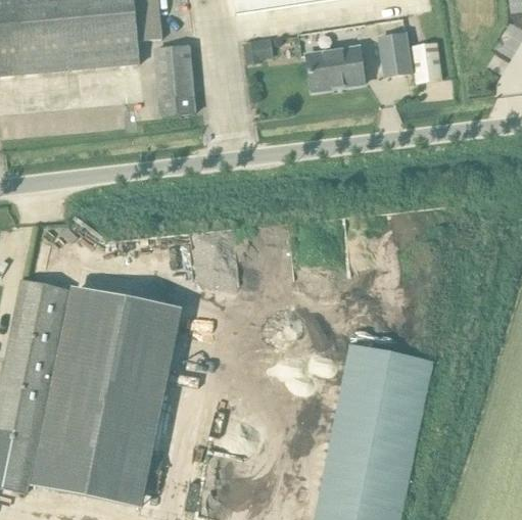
[(0,0),(0,76),(140,63),(138,40),(162,38),(158,0),(0,0)]
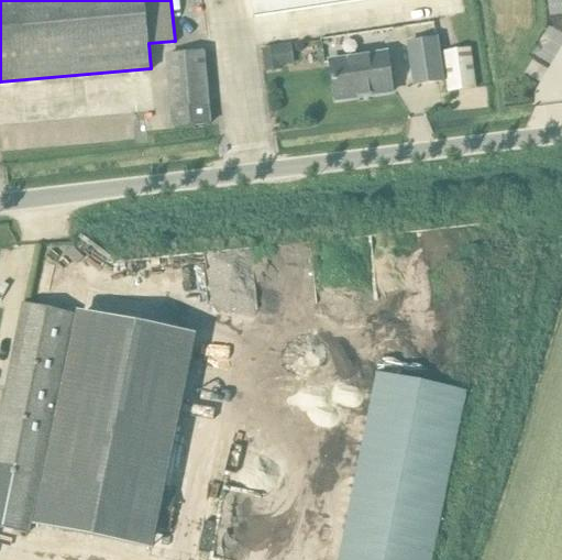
[(252,0),(254,14),(346,0),(252,0)]
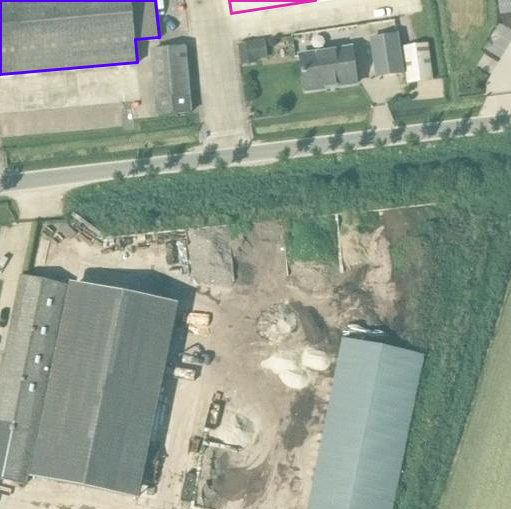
[(371,33),(399,30),(398,18),(370,21),(371,33)]
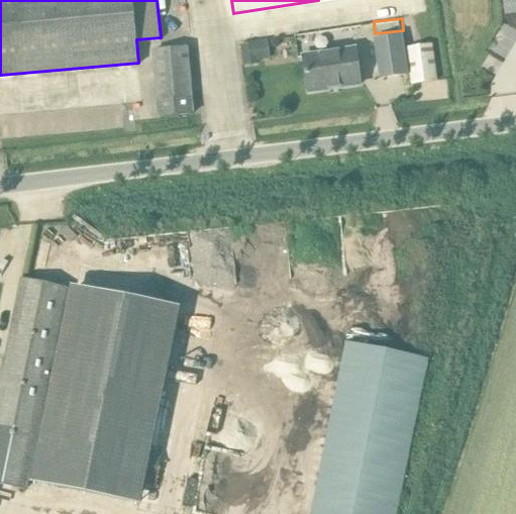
[(374,36),(381,77),(409,73),(403,31),(374,36)]
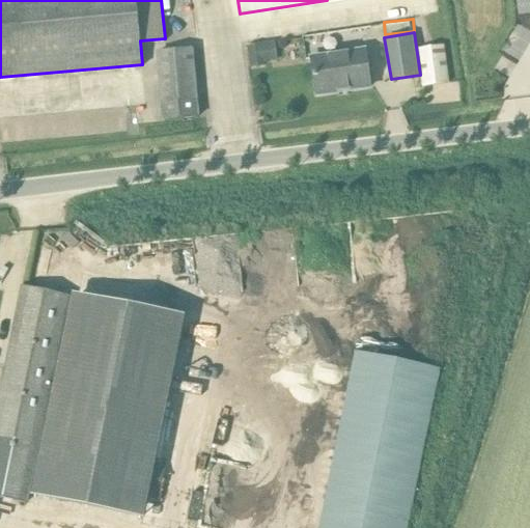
[(278,37),(250,42),(252,62),(280,58),(278,37)]
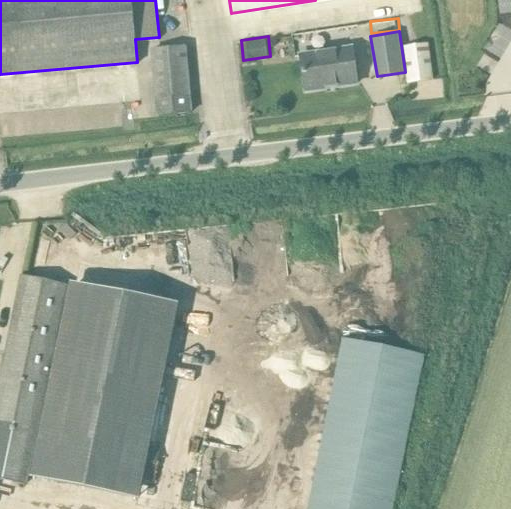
[(428,41),(402,44),(407,81),(434,77),(428,41)]
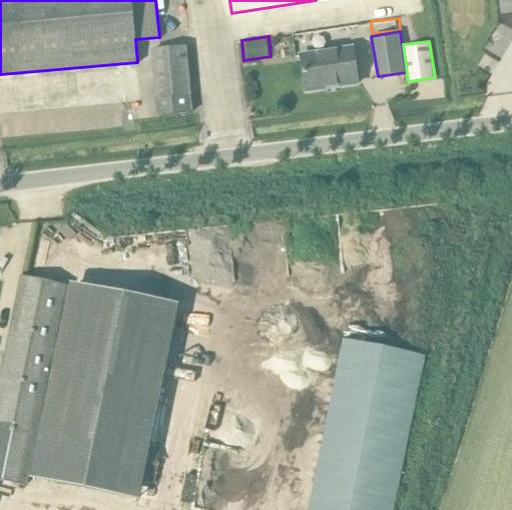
[(187,44),(151,47),(156,114),(192,110),(187,44)]
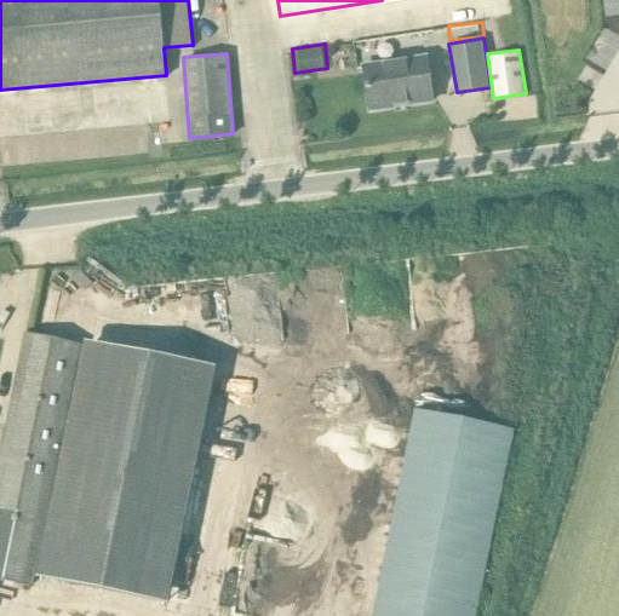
[(370,108),(433,98),(427,55),(364,64),(370,108)]
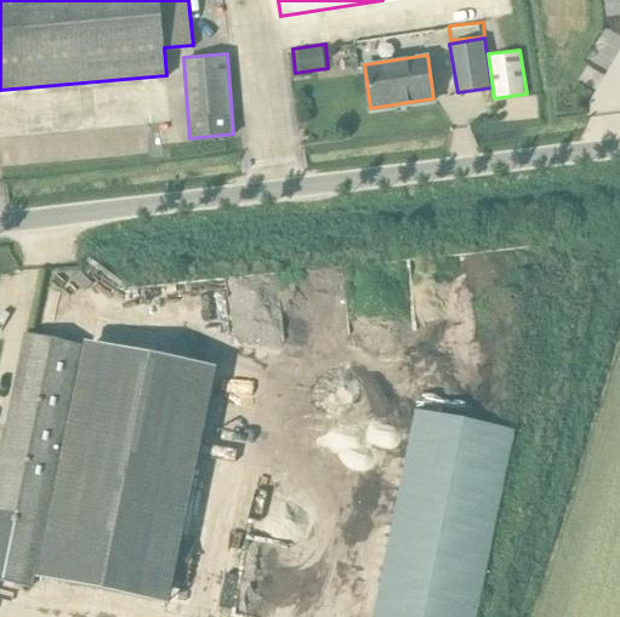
[(83,343),(24,330),(0,450),(0,578),(33,584),(83,343)]
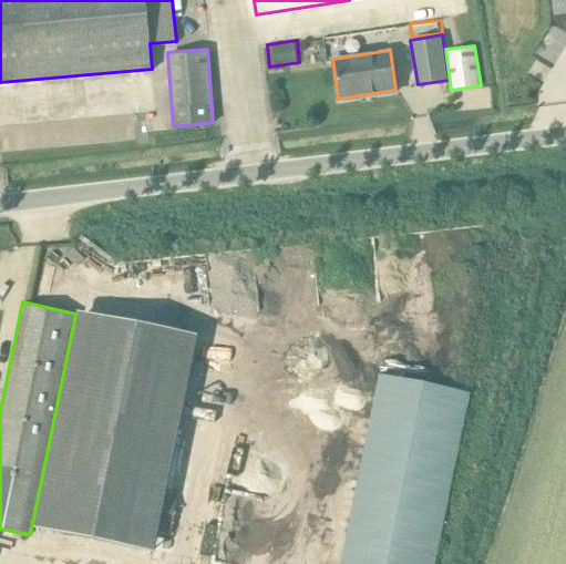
[(154,546),(197,337),(197,336),(78,311),(33,526),(153,552),(154,546)]
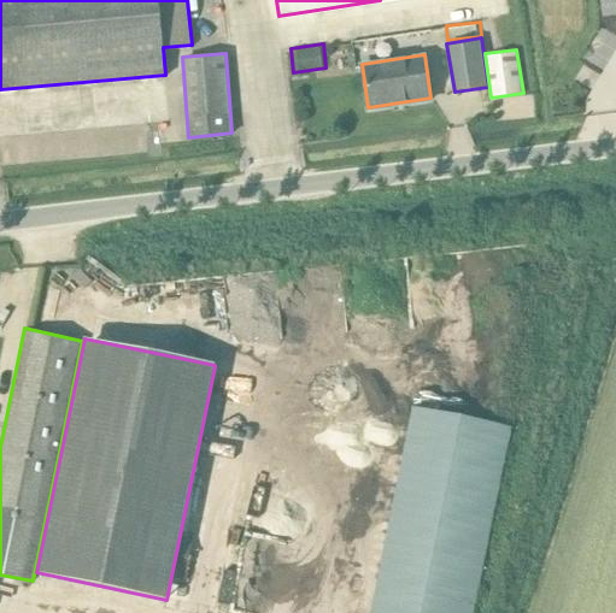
[(474,612),(512,425),(412,405),(369,612),(474,612)]
